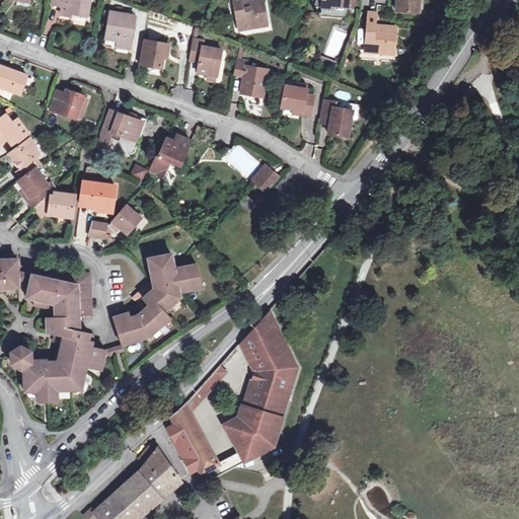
[(90,0),(55,0),(55,5),(62,7),(62,15),(70,16),(71,13),(87,16),(90,0)]
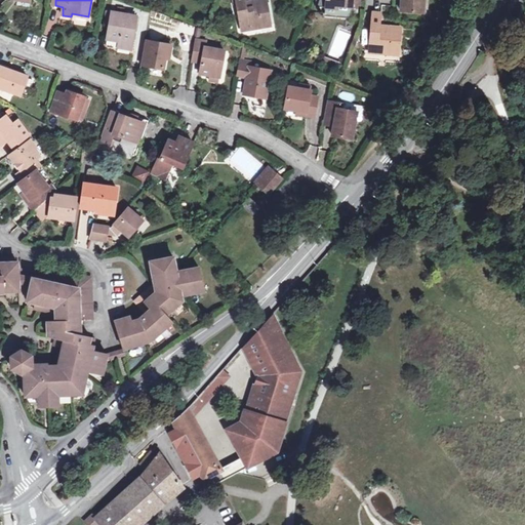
[(232,0),(237,25),(244,23),(245,28),(268,25),(261,0),(249,0),(246,0),(247,5),(242,6),(241,1),(240,0),(232,0)]
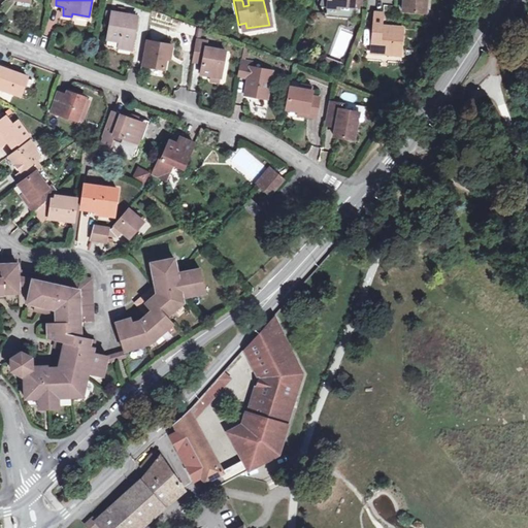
[(354,7),(354,0),(311,0),(310,6),(329,7),(329,17),(339,18),(339,14),(343,15),(344,6),(354,7)]
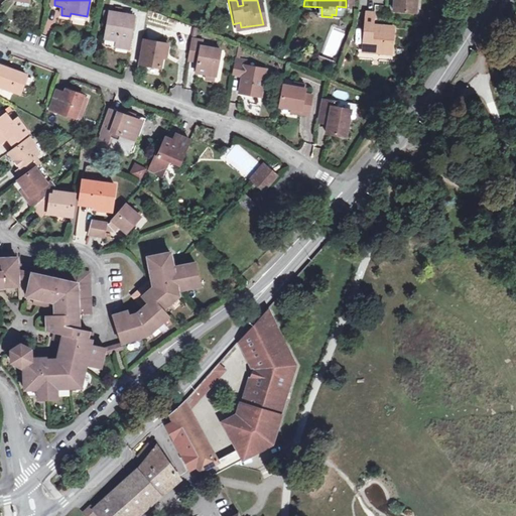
[(388,0),(388,11),(409,13),(410,1),(408,1),(408,0),(388,0)]
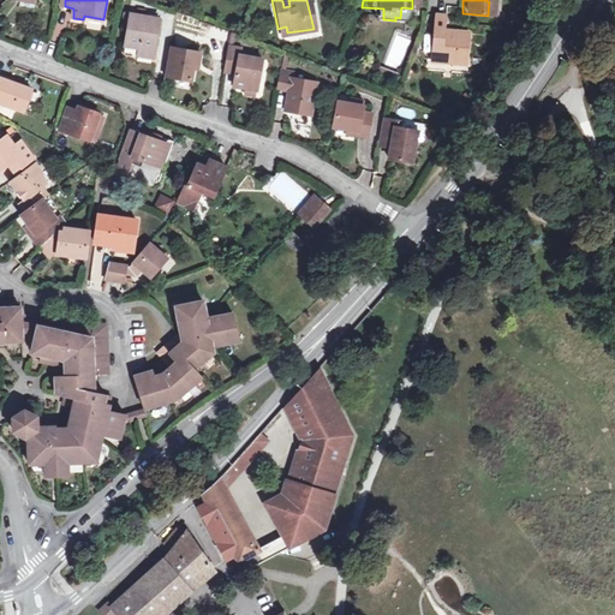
[(437,36),(439,30),(439,15),(429,13),(427,53),(436,54),(435,61),(460,64),(463,33),(445,30),(445,36),(437,36)]
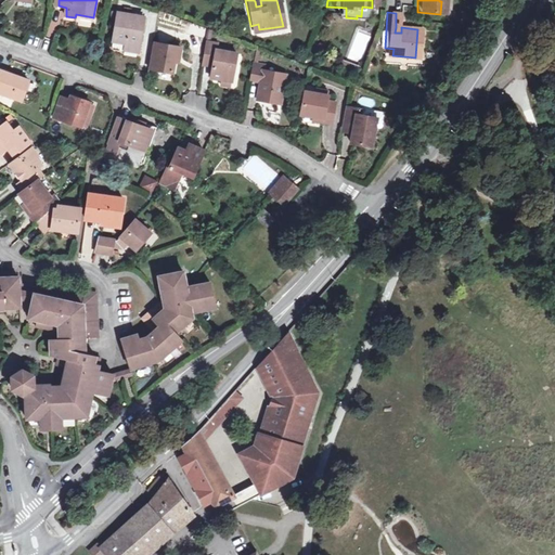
[(144,18),(118,13),(116,25),(113,42),(126,43),(125,50),(139,52),(144,18)]
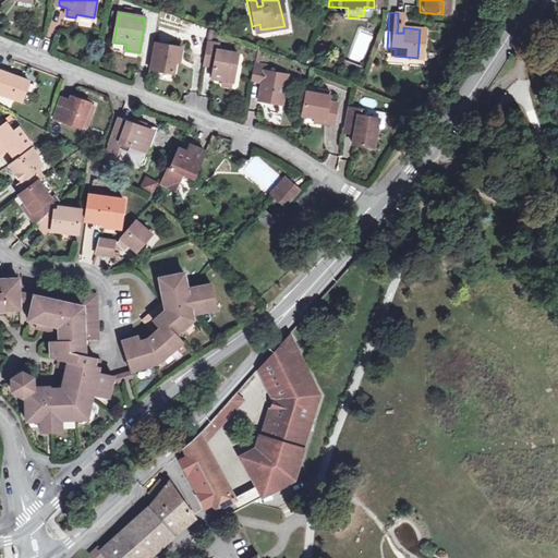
[(222,81),(233,82),(239,55),(218,51),(219,45),(208,43),(205,60),(216,62),(215,68),(213,79),(222,81)]
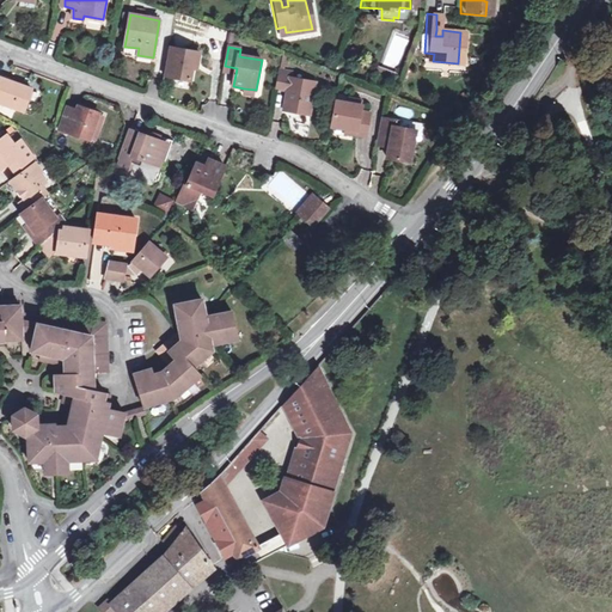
[(191,80),(194,67),(195,63),(199,63),(200,54),(172,48),(167,77),(191,80)]
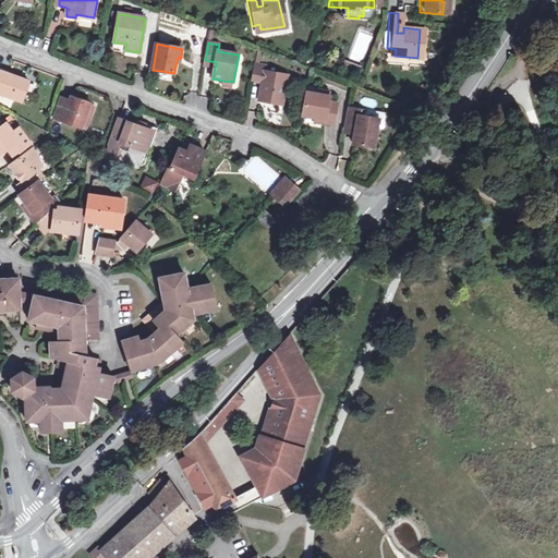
[(349,64),(335,59),(334,63),(347,69),(349,64)]
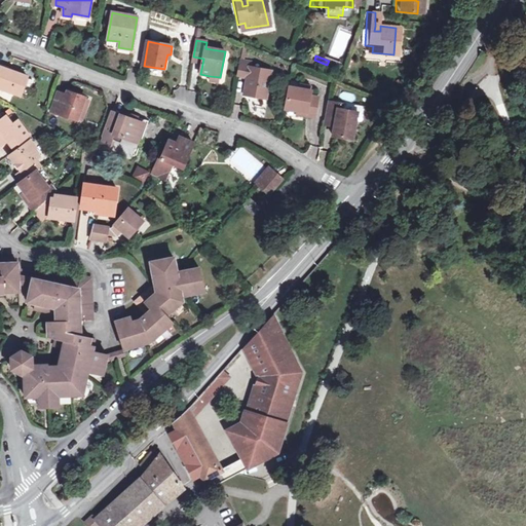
[(252,63),(241,61),(238,77),(247,78),(245,94),(266,98),(270,72),(251,68),(252,63)]
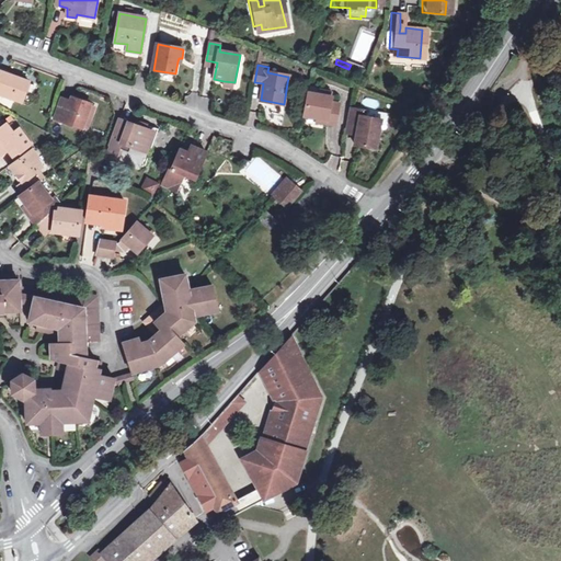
[(0,93),(22,102),(30,80),(0,70),(0,93)]
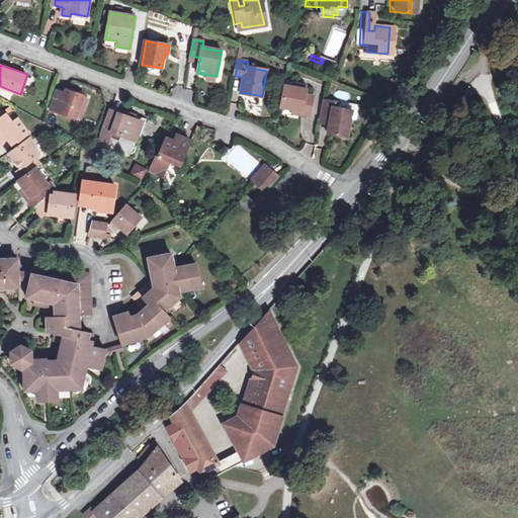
[(281,107),(293,109),(301,110),(300,114),(310,116),(314,96),(306,95),(307,87),(295,84),(294,87),(285,85),(281,107)]
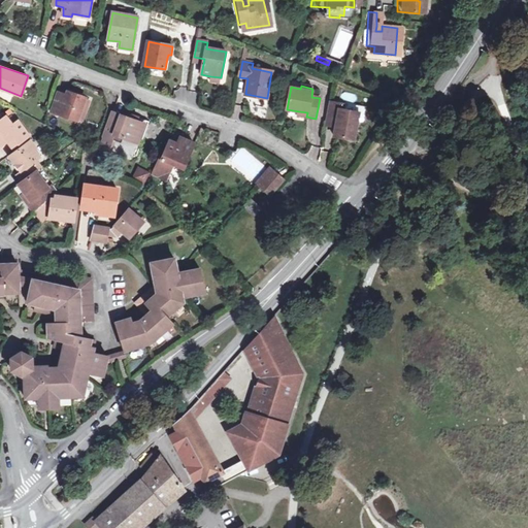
[(77,121),(85,98),(68,93),(66,96),(59,93),(52,113),(60,116),(61,114),(77,121)]
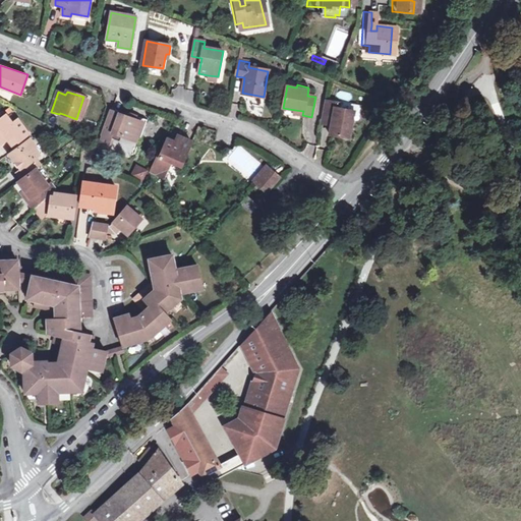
[(89,99),(83,97),(76,119),(81,120),(89,99)]
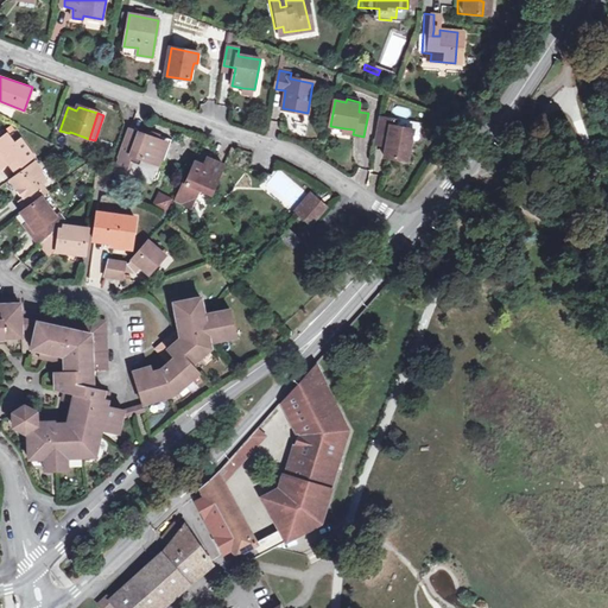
[(388,137),(387,147),(385,158),(409,162),(415,131),(396,127),(397,121),(380,118),(378,134),(388,137)]
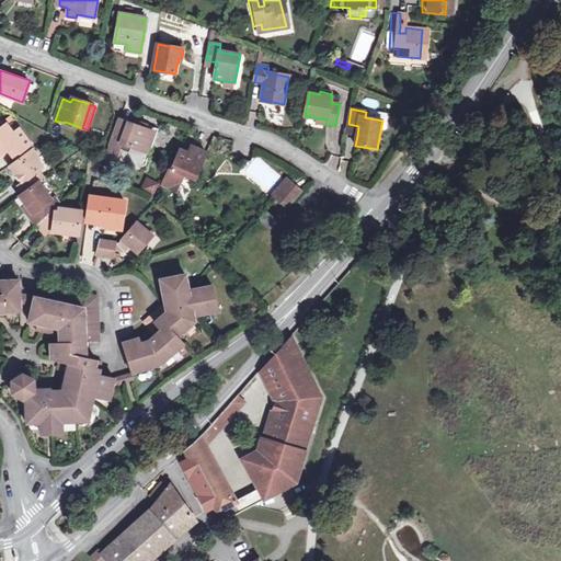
[(123,144),(129,146),(146,152),(153,133),(139,127),(138,127),(130,124),(121,121),(106,159),(115,162),(121,149),(123,144)]
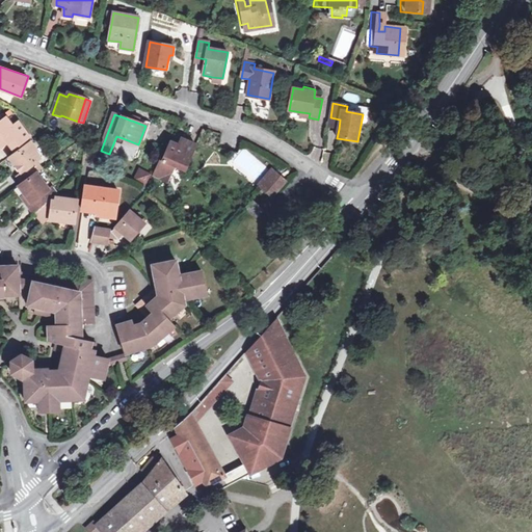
[(145,126),(138,144),(141,145),(150,124),(133,117),(132,121),(145,126)]
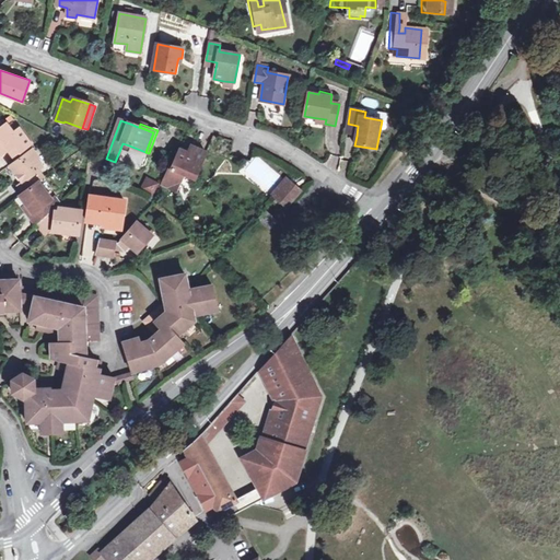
[(346,133),(357,136),(358,126),(348,124),(346,133)]
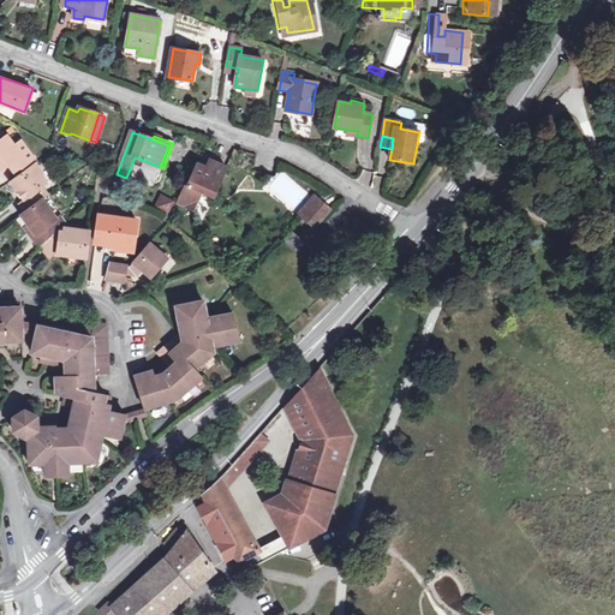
[(7,137),(0,142),(0,169),(10,163),(19,175),(30,167),(34,165),(37,162),(22,142),(15,147),(7,137)]
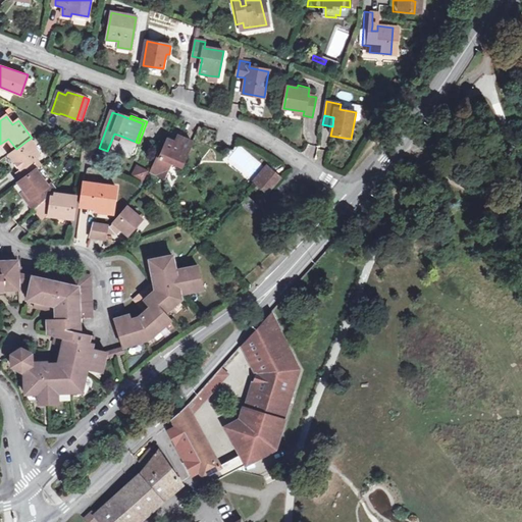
[(181,166),(192,142),(178,136),(175,143),(168,140),(161,157),(158,157),(153,170),(161,173),(164,179),(171,162),(181,166)]
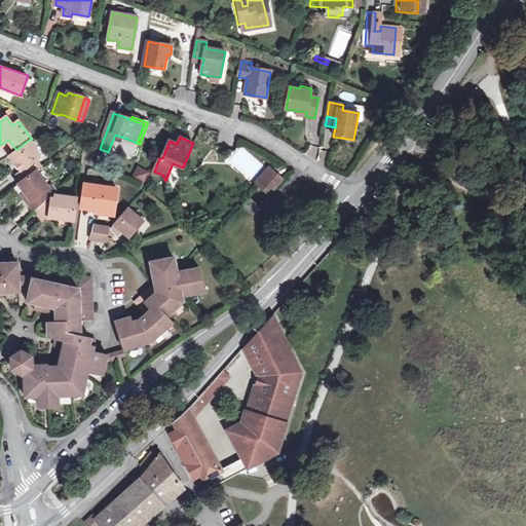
[(26,178),(36,171),(38,168),(34,161),(40,157),(29,141),(26,143),(16,150),(10,154),(21,170),(17,174),(23,181),(26,178)]
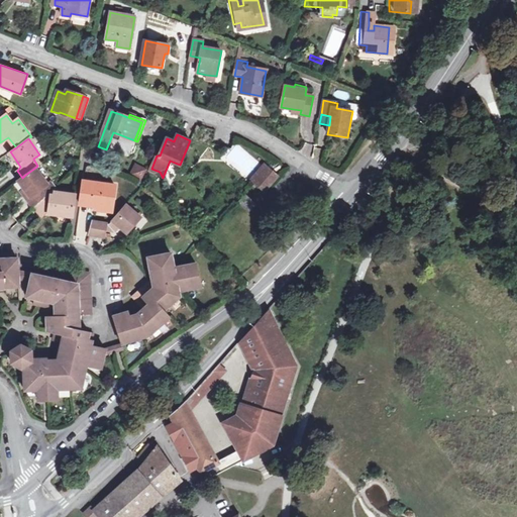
[(129,174),(142,178),(146,167),(133,163),(129,174)]
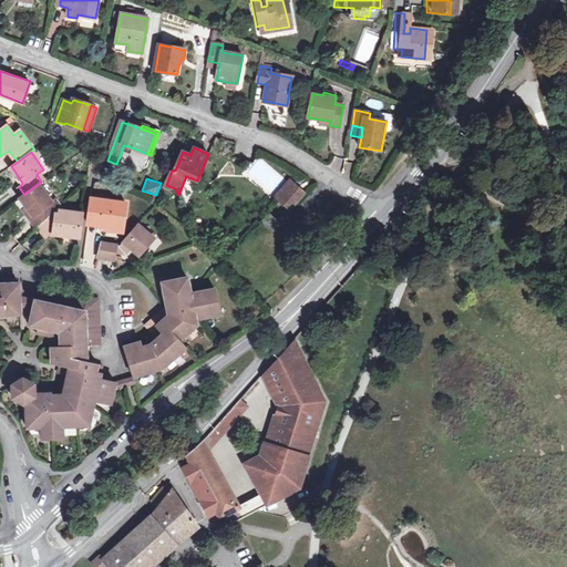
[(279,199),(294,182),(290,178),(275,196),(279,199)]
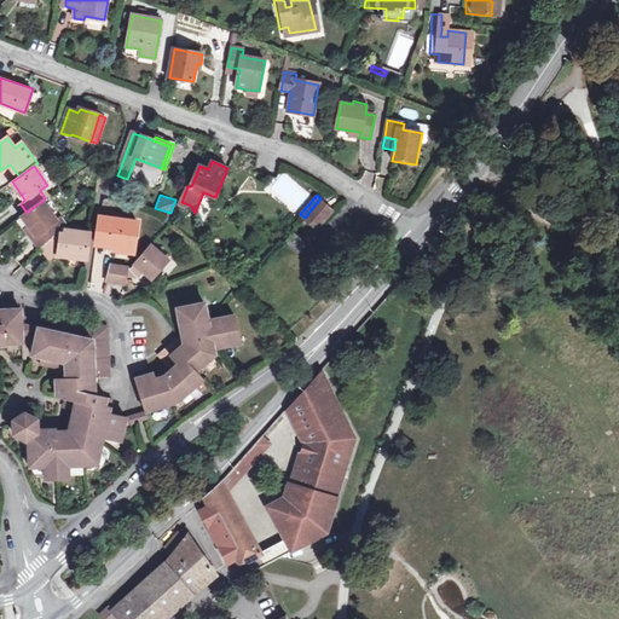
[(320,198),(305,218),(310,221),(318,229),(334,209),(320,198)]
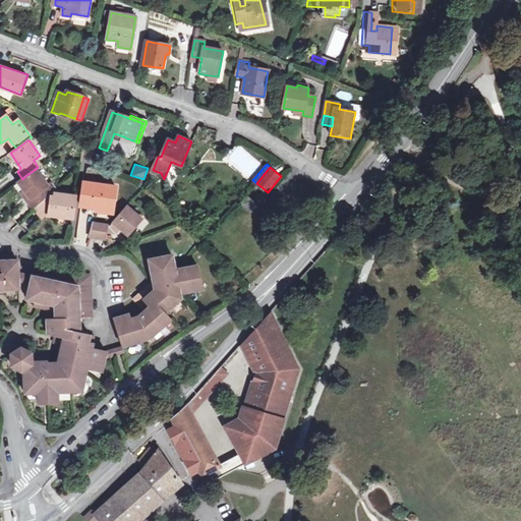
[(35,211),(50,195),(46,188),(48,186),(36,169),(25,176),(22,179),(18,181),(25,191),(32,198),(29,200),(35,211)]
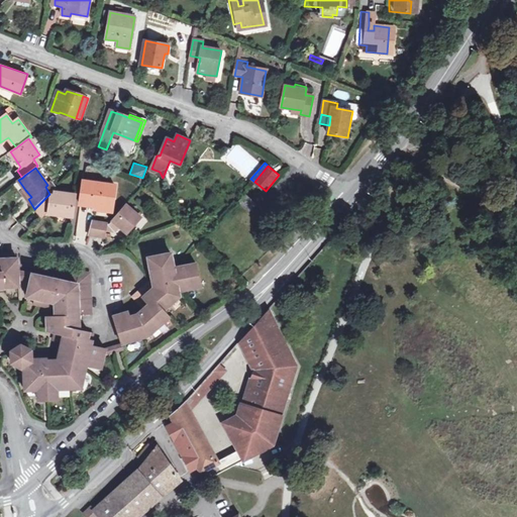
[(80,205),(96,207),(97,203),(112,205),(115,185),(83,181),(80,205)]
